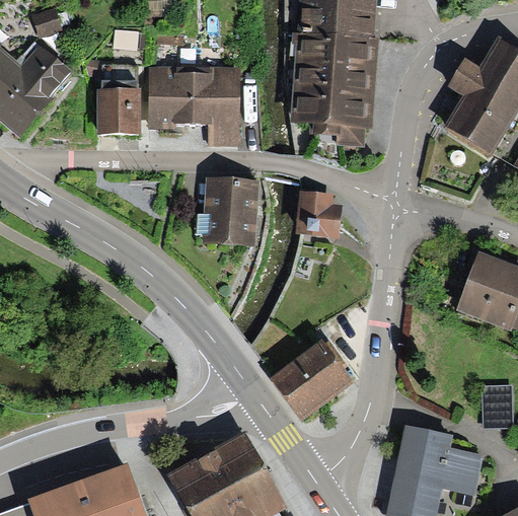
[(372,40),(375,0),(299,0),(291,120),(310,121),(309,131),(337,133),(336,145),(366,147),(367,130),(373,130),(379,40),(372,40)]
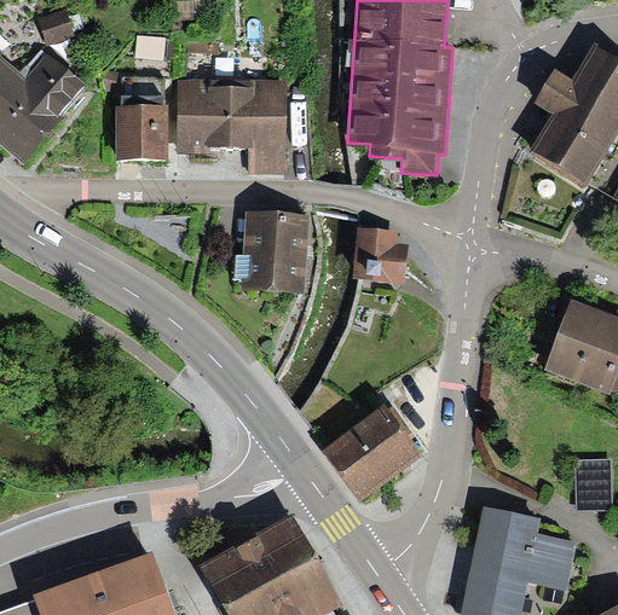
[(64,9),(38,18),(47,45),(74,35),(64,9)]
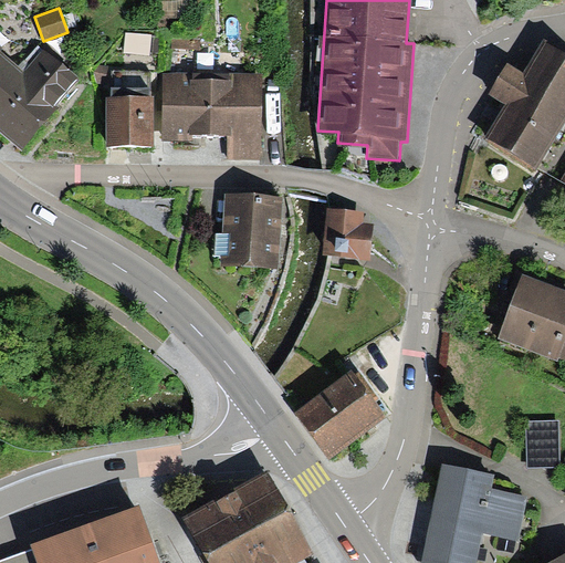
[(508,101),(484,136),(532,166),(564,113),(564,50),(544,38),(523,70),(509,61),(490,91),(508,101)]
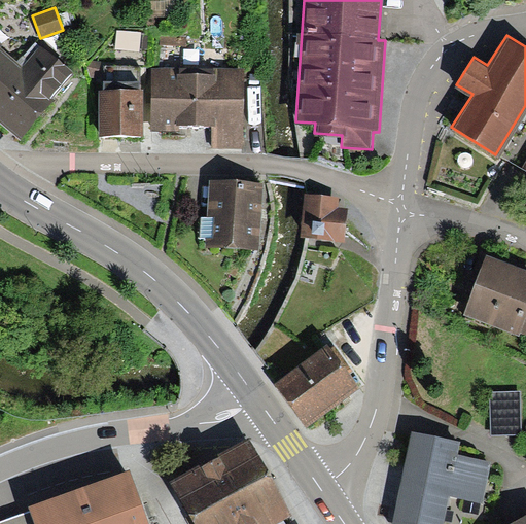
[(0,123),(20,140),(75,75),(35,41),(18,61),(0,45),(0,123)]
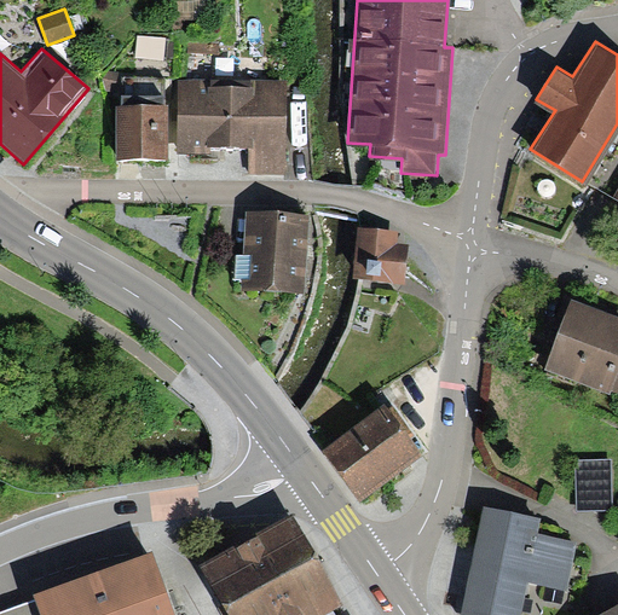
[(284,81),(179,80),(178,112),(178,154),(211,154),(211,149),(250,150),(249,174),(283,174),(284,81)]
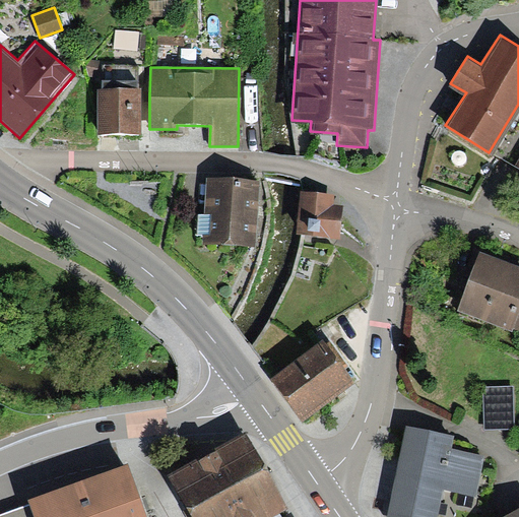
[(137,84),(103,84),(103,91),(99,91),(99,137),(140,138),(140,93),(137,93),(137,84)]
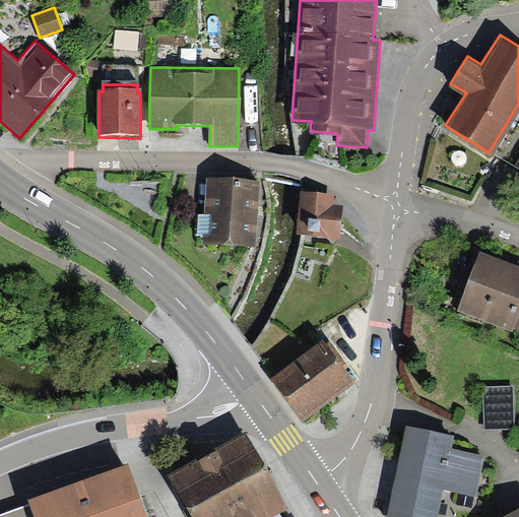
[(233,180),(204,178),(202,242),(255,244),(258,181),(233,180)]
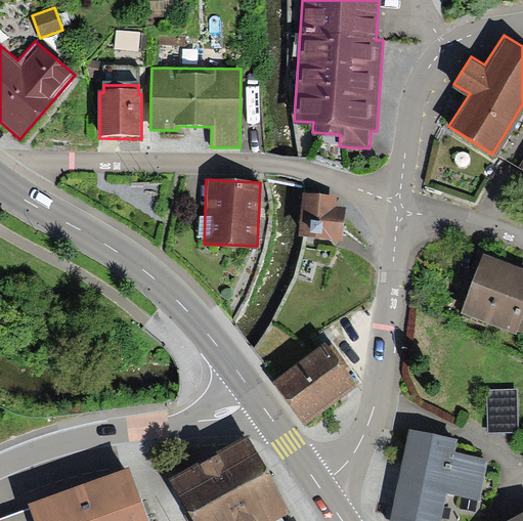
[(340,194),(306,191),(302,233),(345,239),(348,205),(339,204),(340,194)]
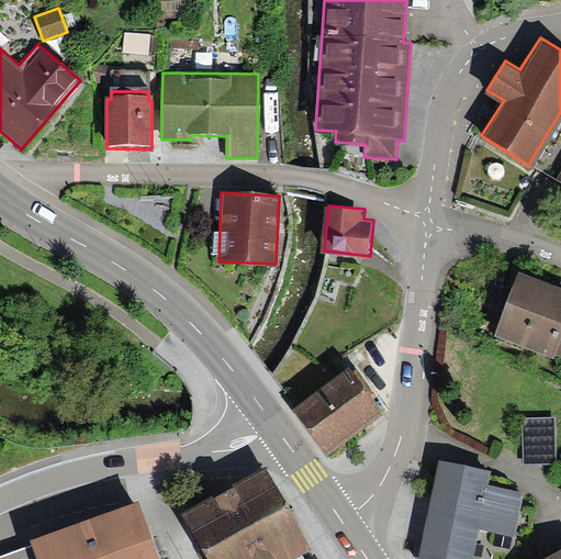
[(556,350),(560,351),(560,286),(516,269),(506,298),(493,333),(553,355),(556,350)]
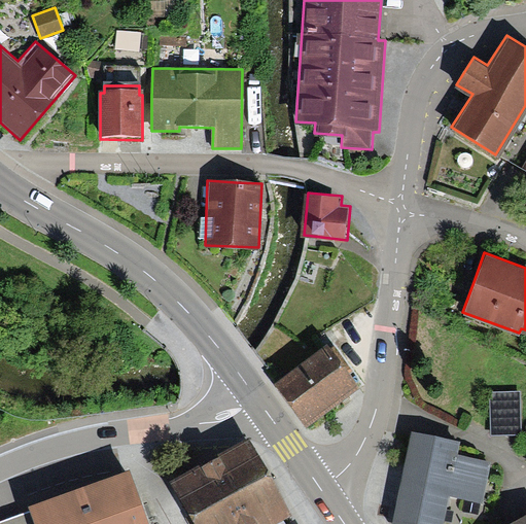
[(344,368),(325,342),(273,380),(305,423),(356,385),(344,368)]
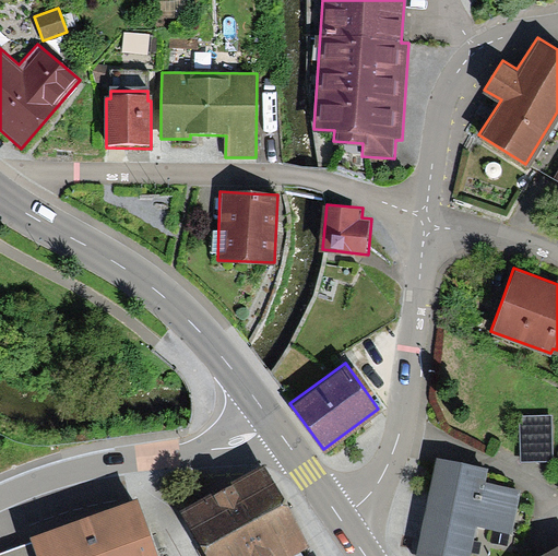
[(550,415),(520,416),(521,460),(551,460),(550,415)]
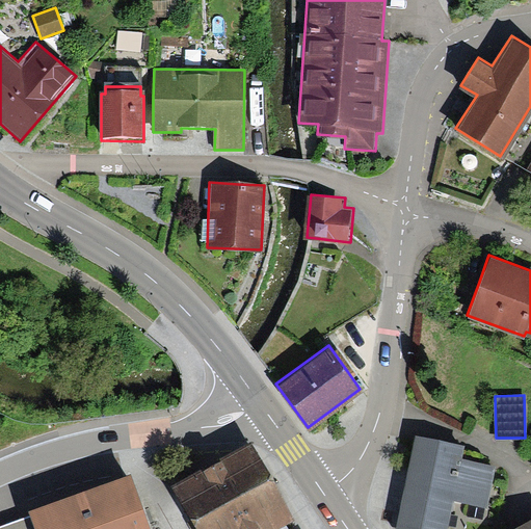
[(460,447),(416,438),(396,528),(443,528),(450,497),(484,504),(493,466),(457,458),(460,447)]
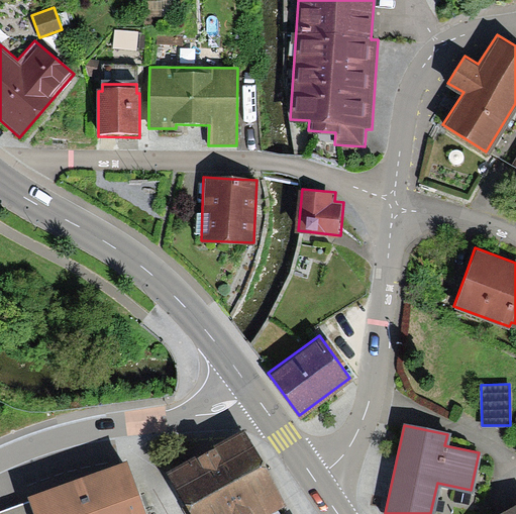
[(242,428),(167,471),(190,513),(264,513),(284,503),(264,467),(242,428)]
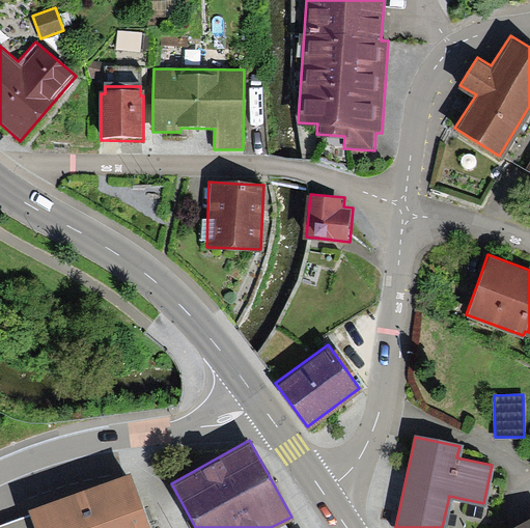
[(151,527),(132,472),(28,509),(29,513),(34,527),(151,527)]
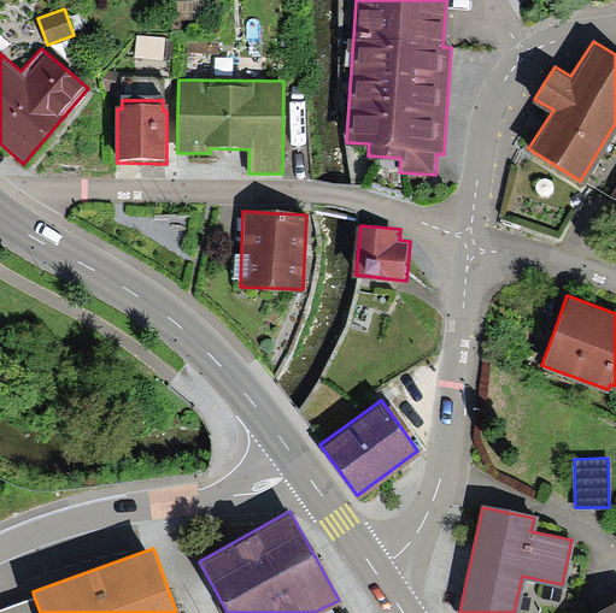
[(523,611),(537,612),(540,583),(528,581),(523,611)]
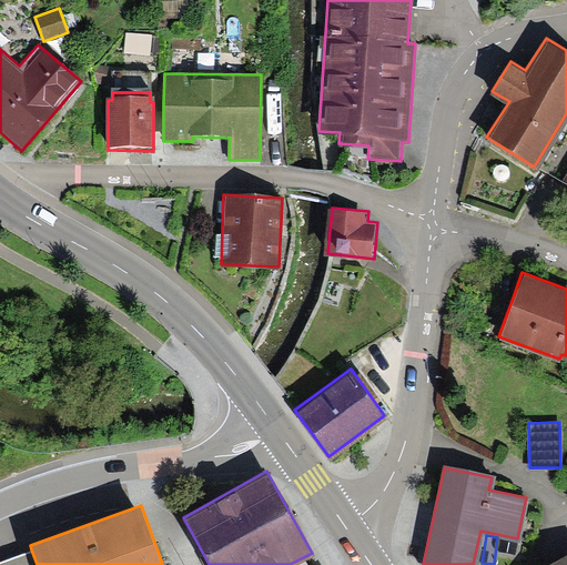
[(0,564),(37,564),(31,550),(0,562),(0,564)]
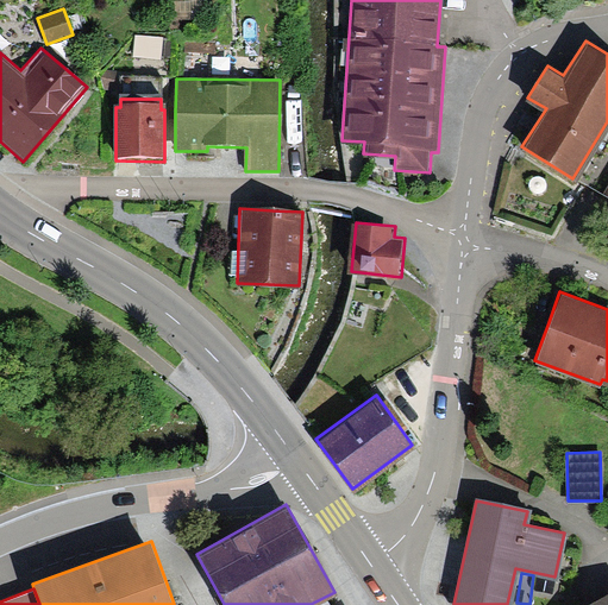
[(607,604),(607,592),(587,604),(607,604)]
